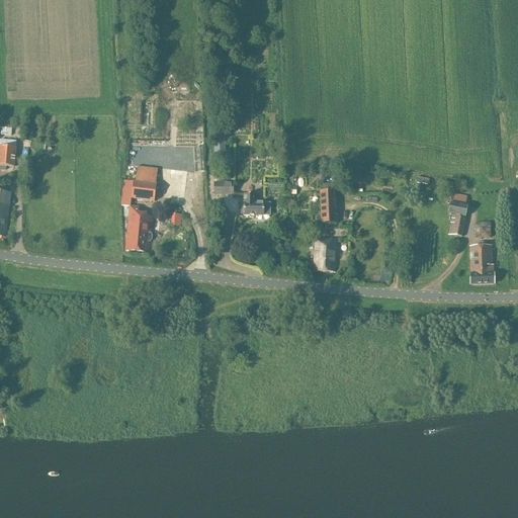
[(12,128),(1,127),(1,135),(11,136),(12,128)]
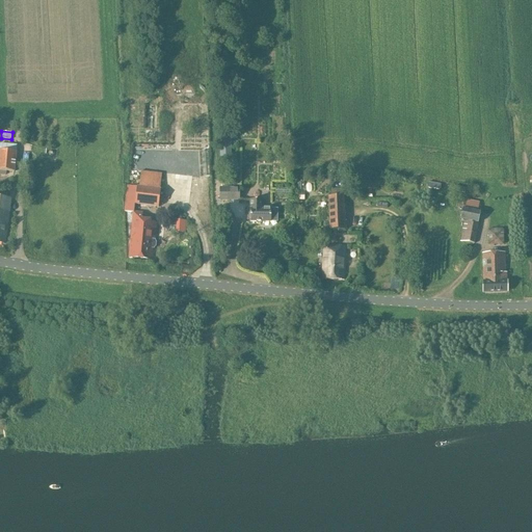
[(0,170),(15,171),(17,145),(0,144),(0,145),(0,170)]
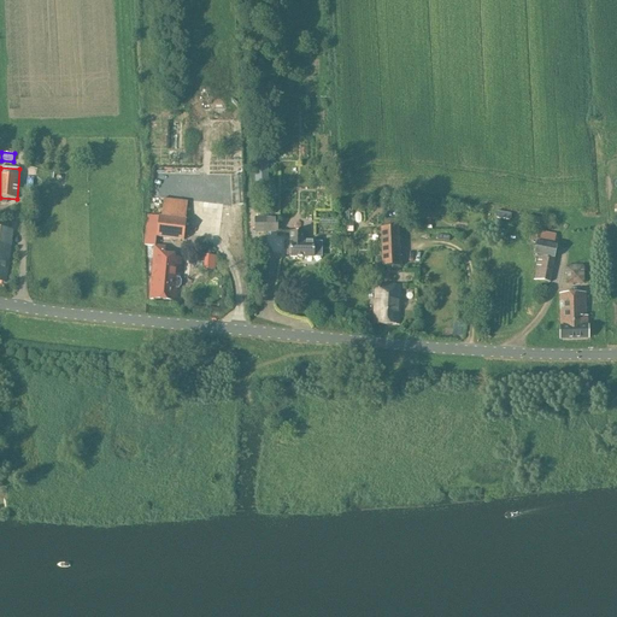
[(269,168),(254,168),(254,183),(269,183),(269,168)]
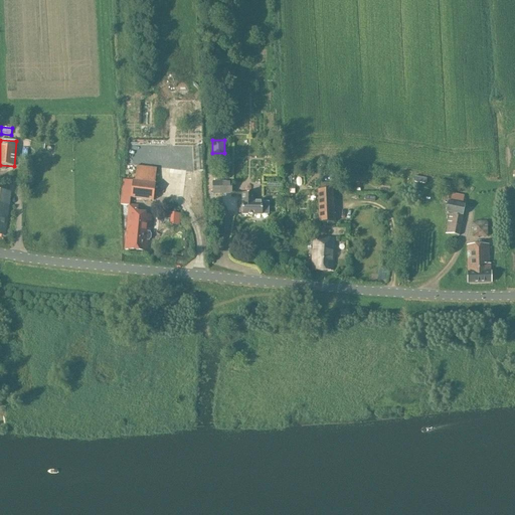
[(147,251),(148,240),(149,240),(151,239),(151,234),(150,233),(152,216),(137,214),(138,206),(130,205),(131,198),(154,201),(156,184),(124,180),(120,204),(129,205),(125,249),(147,251)]
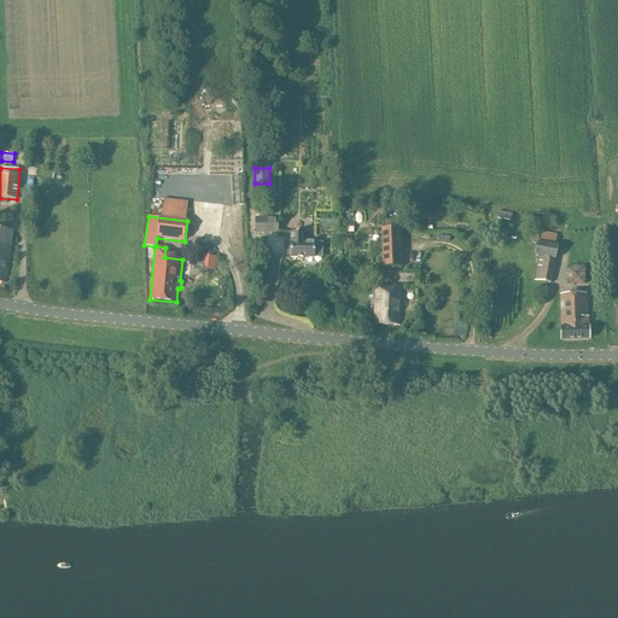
[(256,219),(256,233),(264,233),(279,233),(279,219),(264,219),(256,219)]
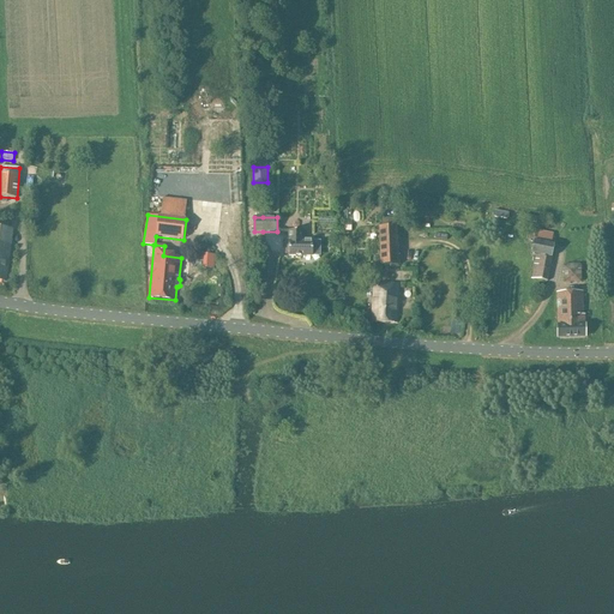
[(381,266),(398,265),(396,227),(379,228),(381,266)]
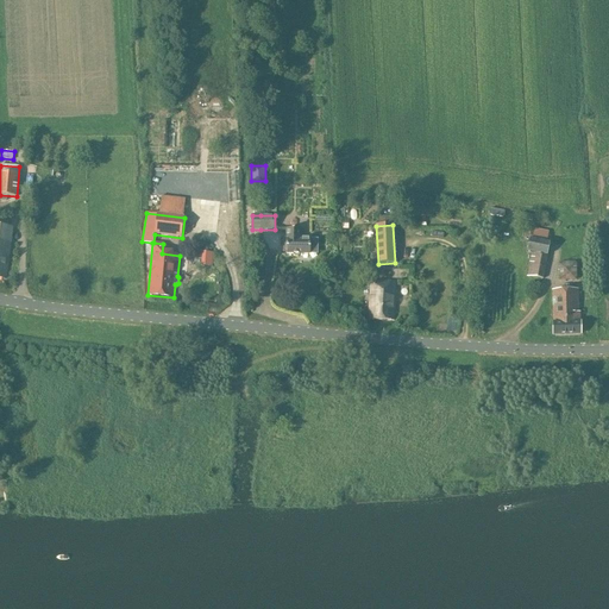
[(0,277),(5,280),(12,228),(0,226),(0,277)]
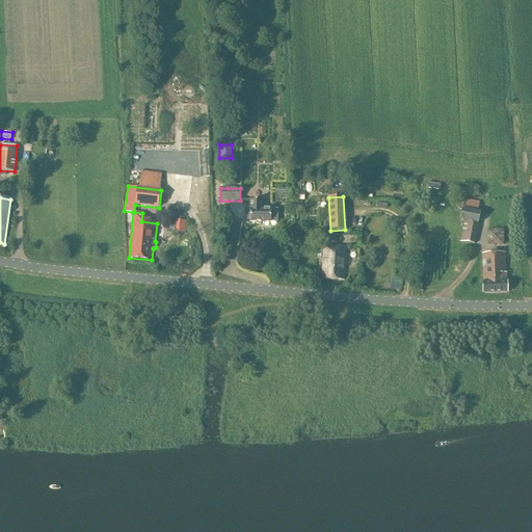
[(464,200),(462,210),(460,220),(464,221),(461,242),(474,244),(480,213),(477,212),(479,203),(464,200)]
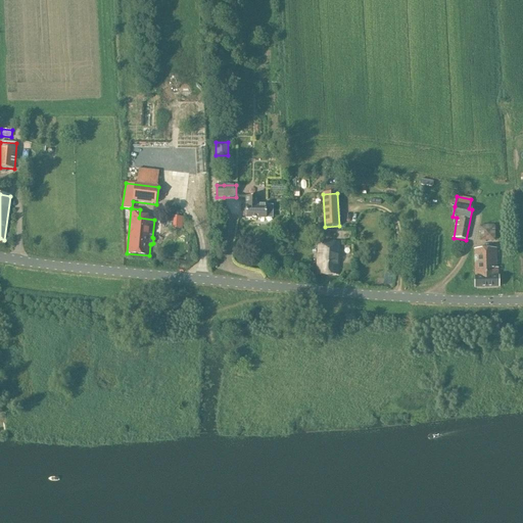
[(273,205),(258,205),(258,197),(247,197),(246,204),(243,204),(243,217),(246,217),(246,219),(251,219),(252,221),(256,221),(257,219),(267,219),(267,216),(273,217),(273,205)]
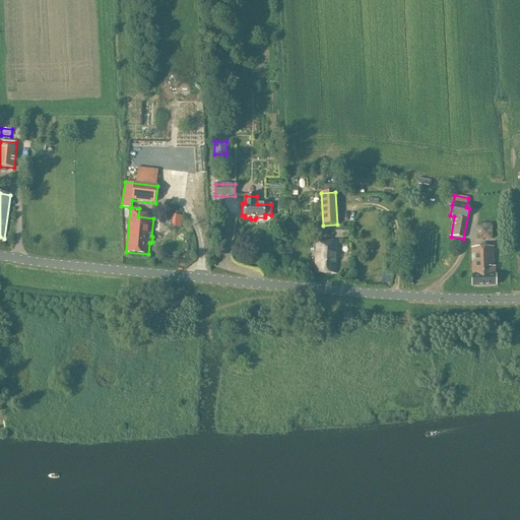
[(181,228),(182,216),(173,215),(172,226),(181,228)]
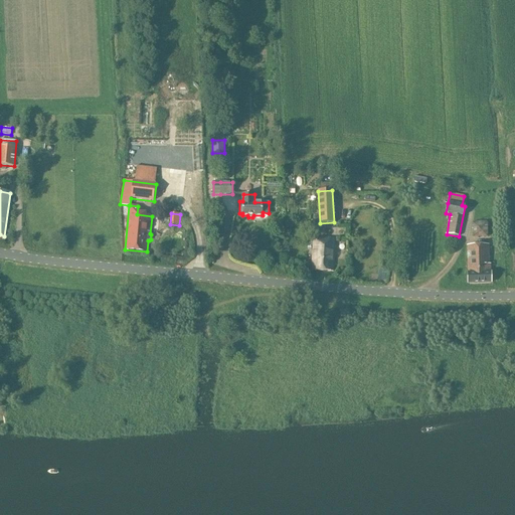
[(488,235),(487,221),(472,221),(472,236),(488,235)]
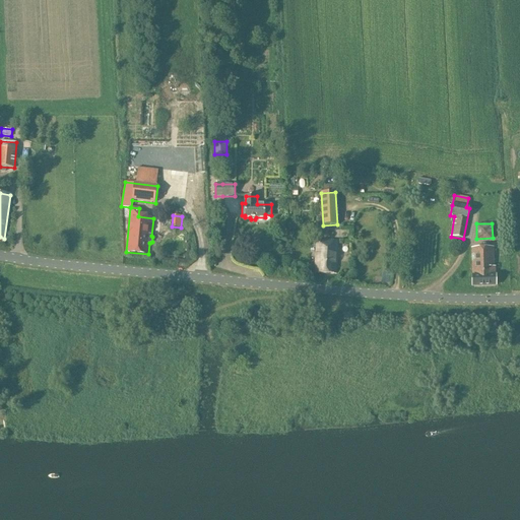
[(314,241),(314,246),(316,246),(316,256),(315,273),(336,273),(336,260),(337,242),(317,241),(317,242),(314,241)]
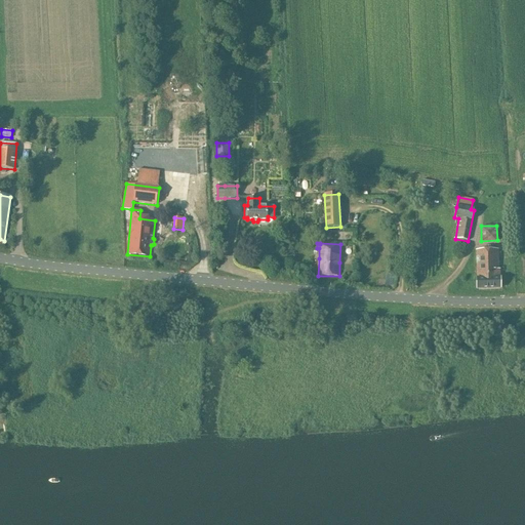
[(476,279),(477,289),(500,288),(499,270),(498,270),(497,250),(476,250),(477,279),(476,279)]
